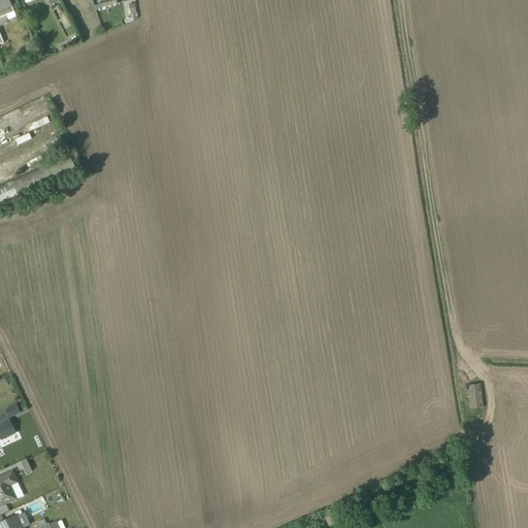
[(0,0),(0,18),(5,17),(7,21),(15,18),(7,0),(0,0)]
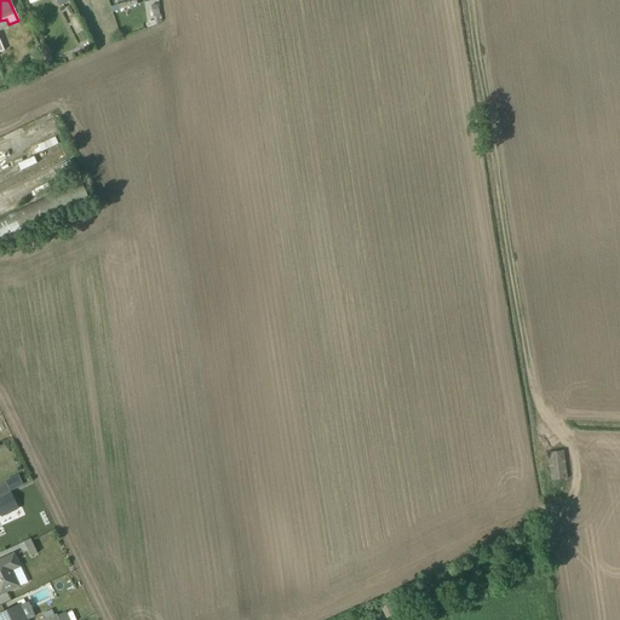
[(135,0),(110,9),(112,13),(137,6),(135,0)]
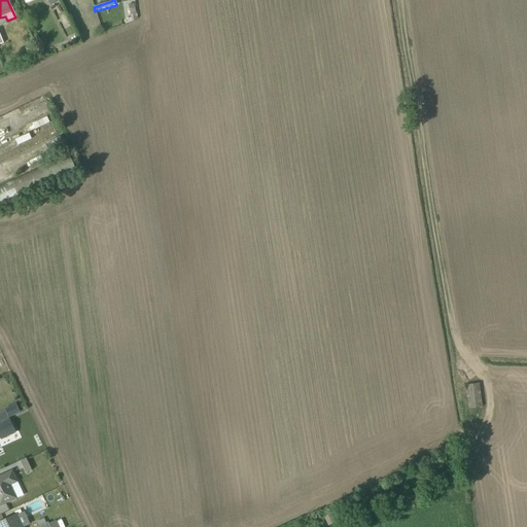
[(95,23),(79,29),(83,40),(99,34),(95,23)]
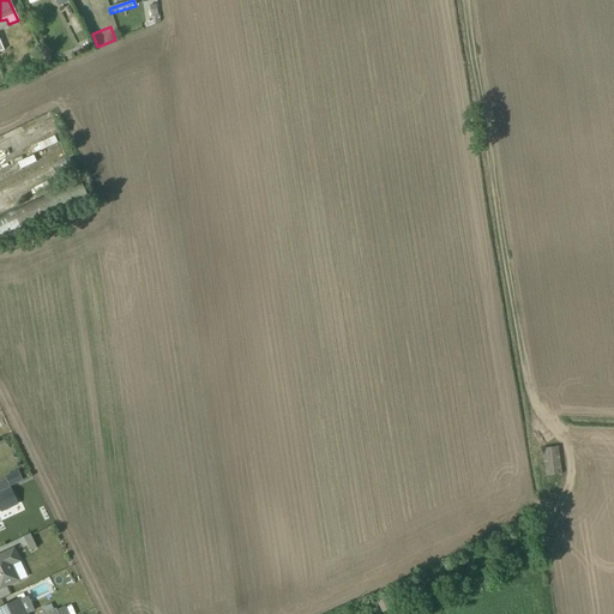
[(36,156),(0,169),(0,181),(41,166),(36,156)]
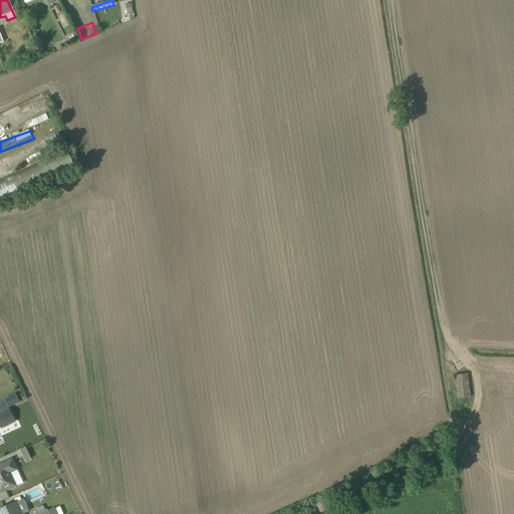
[(470,397),(467,373),(454,375),(457,399),(470,397)]
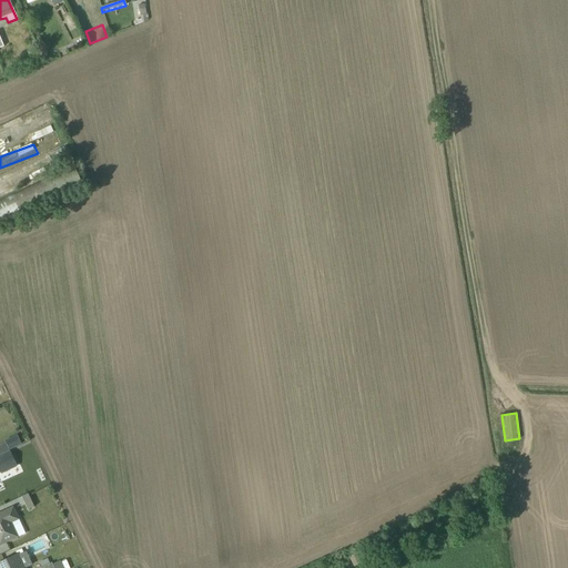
[(0,445),(0,455),(9,452),(20,447),(17,438),(0,445)]
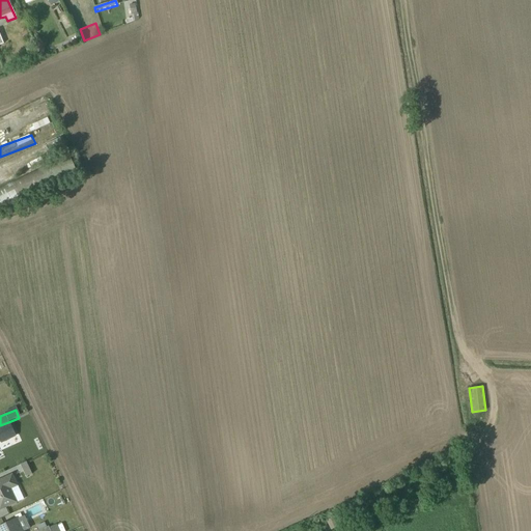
[(8,422),(0,425),(0,443),(16,437),(8,422)]
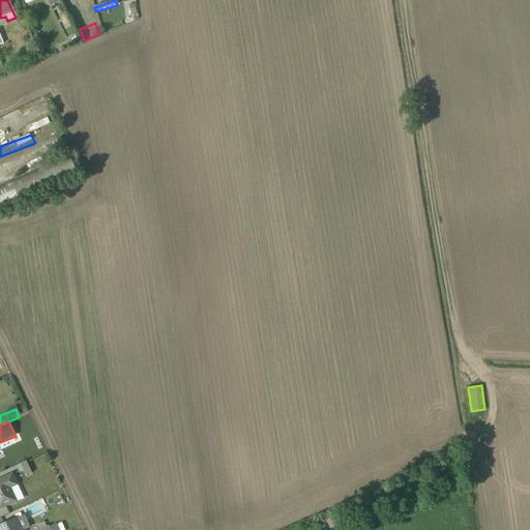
[(0,509),(24,499),(13,473),(0,478),(0,509)]
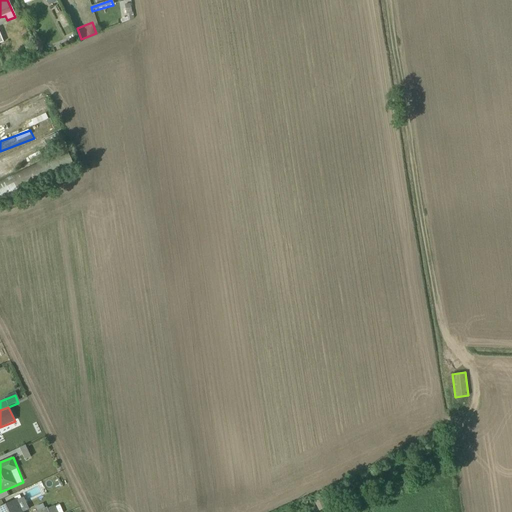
[(15,500),(0,507),(0,511),(27,511),(29,511),(22,498),(15,501),(15,500)]
